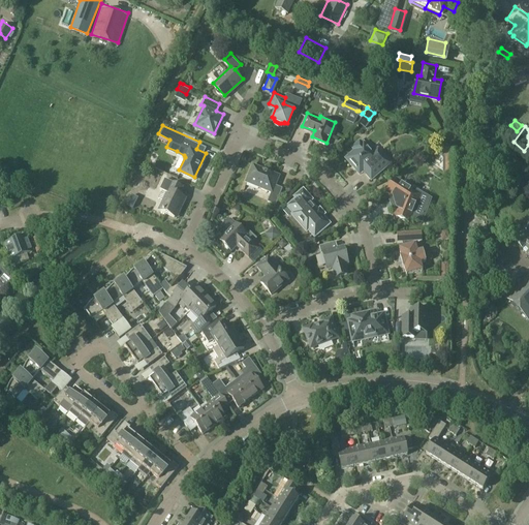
[(367,147),(360,139),(352,145),(354,148),(346,155),(355,166),(360,163),(371,177),(390,160),(377,146),(373,151),(369,146),(367,147)]
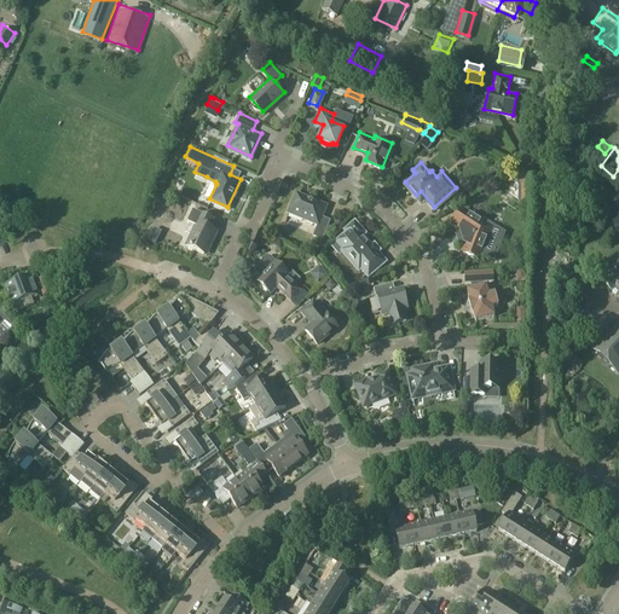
[(528,191),(530,172),(515,164),(512,172),(519,175),(521,183),(521,191),(528,191)]
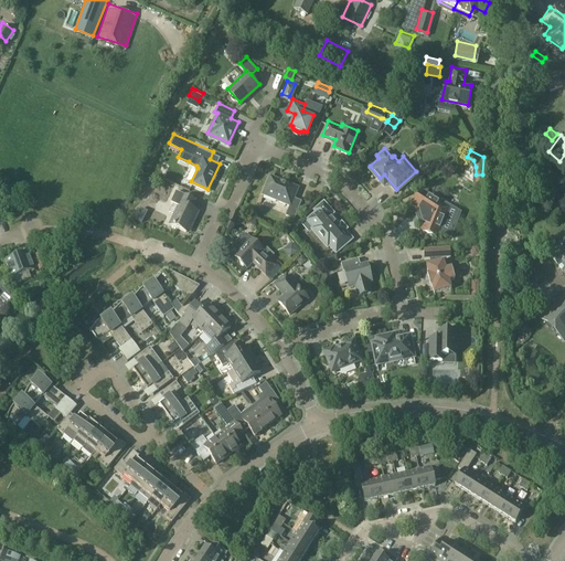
[(350,157),(343,163),(352,171),(358,165),(350,157)]
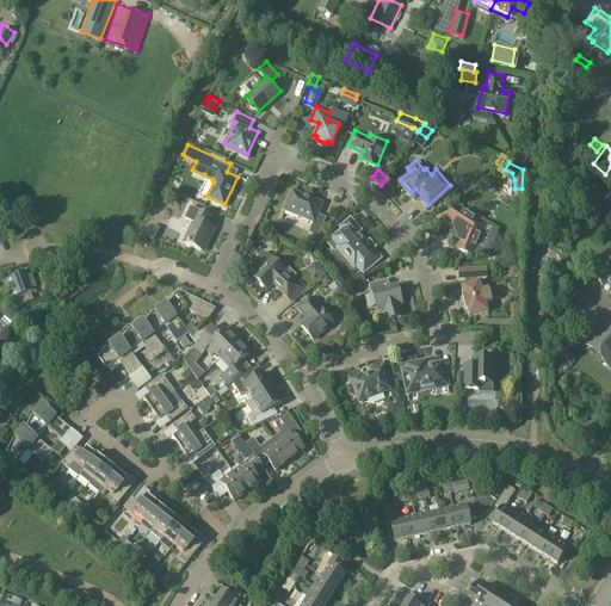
[(294,189),(292,187),(288,197),(287,198),(284,203),(285,205),(284,206),(287,208),(283,216),(310,227),(309,229),(318,233),(326,215),(318,211),(322,199),(302,191),(301,190),(296,187),(294,189)]
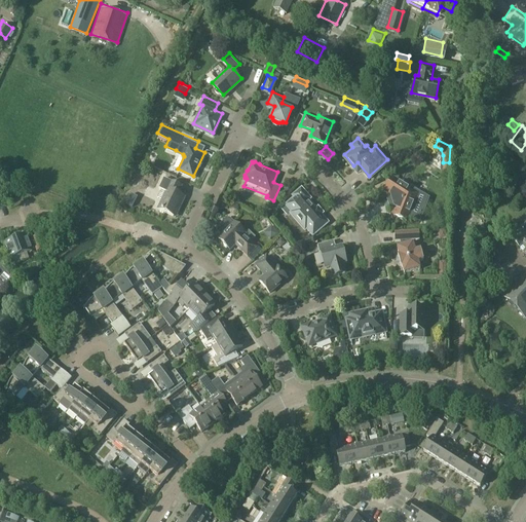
[(175,214),(184,194),(177,190),(181,183),(163,175),(159,186),(166,189),(158,206),(175,214)]
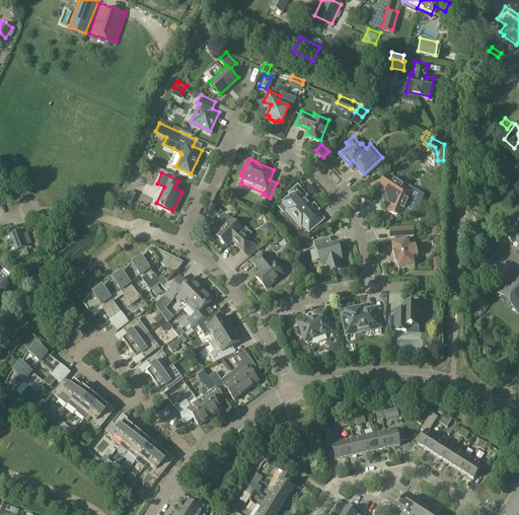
[(403,185),(387,174),(380,186),(385,189),(387,194),(383,195),(385,201),(389,200),(390,205),(388,210),(400,215),(403,207),(412,210),(415,202),(408,199),(408,197),(409,197),(409,196),(411,189),(404,185),(403,184),(403,185)]
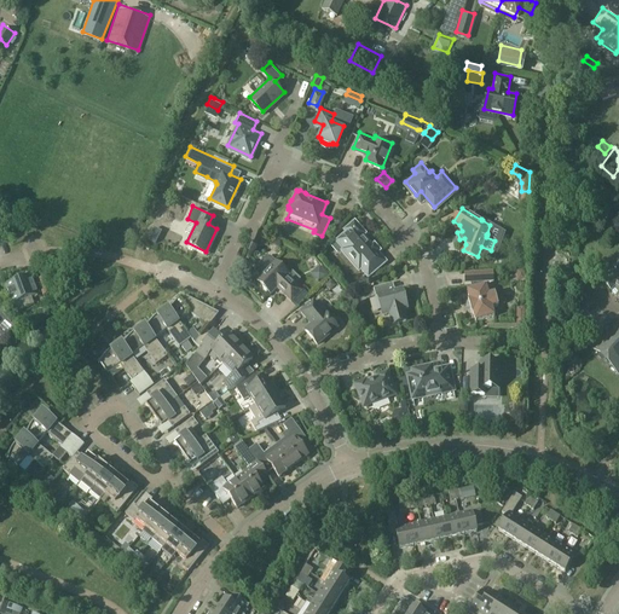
[(368,273),(386,259),(363,232),(363,227),(357,220),(352,220),(347,225),(347,229),(336,237),(343,245),(341,248),(359,267),(360,265),(368,273)]
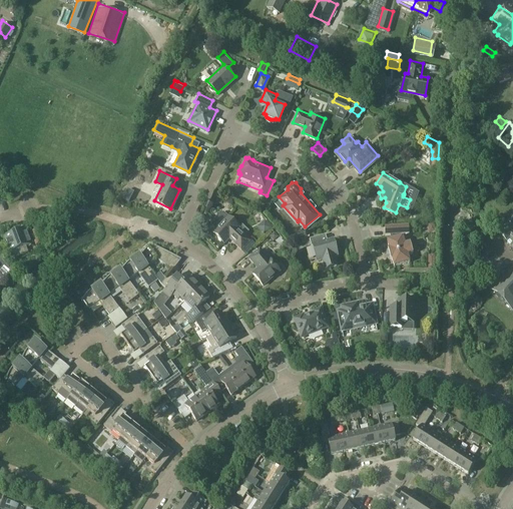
[(249,237),(237,226),(239,224),(227,213),(223,209),(219,209),(216,214),(216,217),(220,221),(212,229),(218,234),(217,235),(220,238),(221,237),(224,240),(229,235),(241,246),(249,237)]
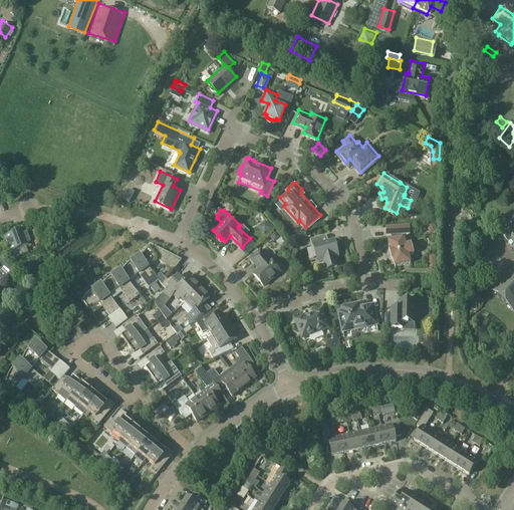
[(513,213),(511,210),(495,227),(513,244),(513,213)]
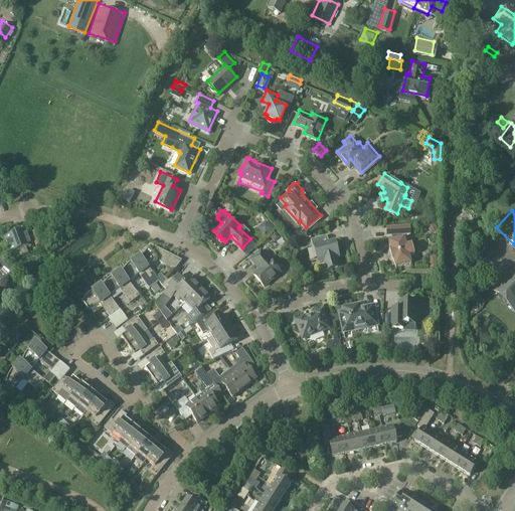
[(280,229),(285,225),(281,220),(276,224),(280,229)]
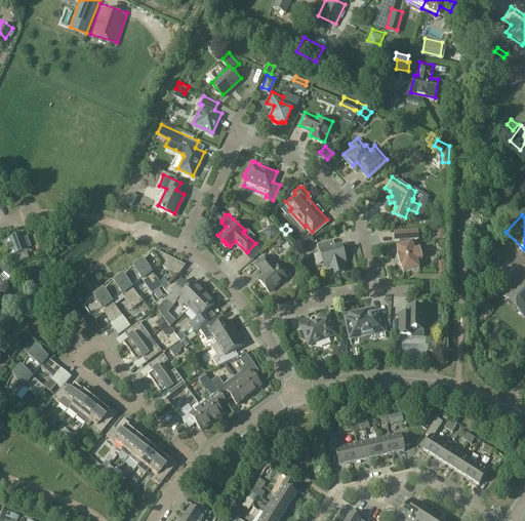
[(412,240),(410,240),(409,236),(418,236),(417,228),(398,229),(399,237),(400,243),(396,244),(398,251),(397,252),(400,263),(401,263),(403,270),(419,266),(417,258),(422,256),(419,246),(414,247),(412,240)]
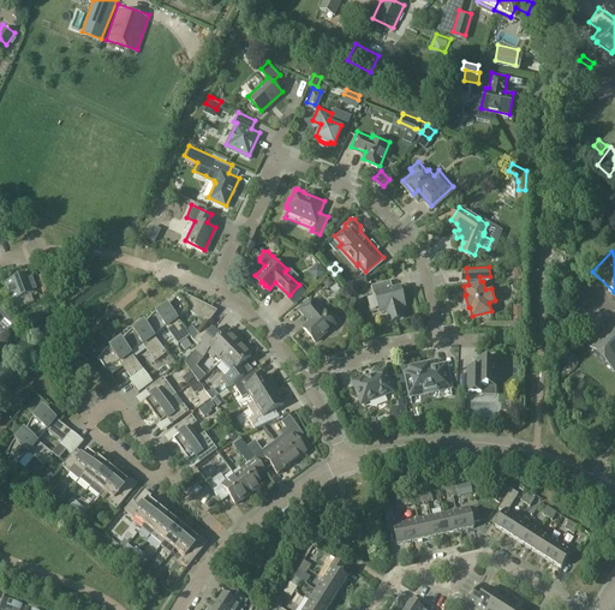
[(11,299),(40,288),(33,269),(4,280),(11,299)]
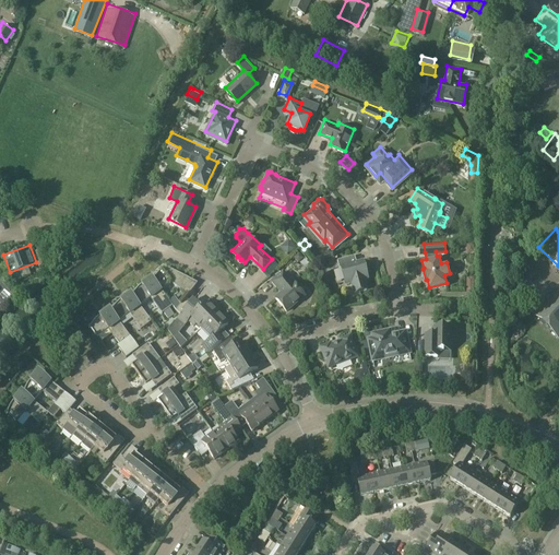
[(40,247),(34,249),(34,250),(39,263),(46,261),(40,247)]
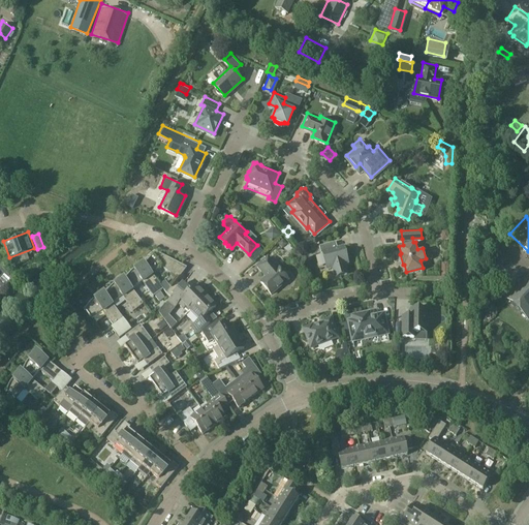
[(281,245),(286,241),(282,237),(278,240),(281,245)]
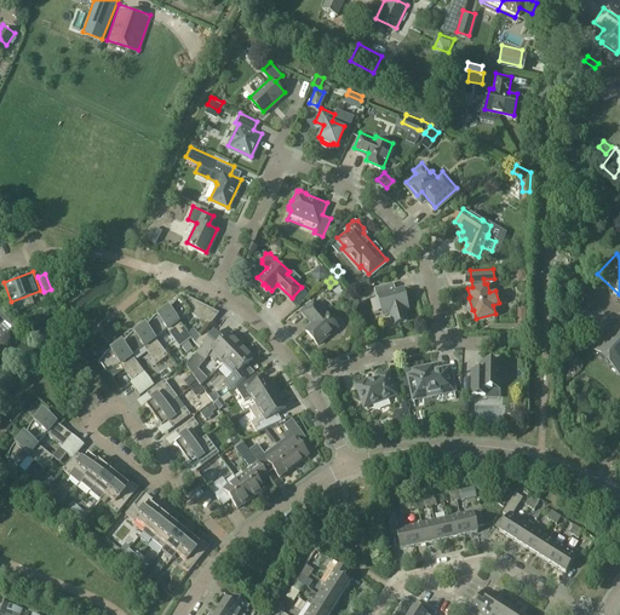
[(394,288),(391,287),(390,281),(374,285),(377,294),(378,293),(383,311),(390,309),(394,321),(406,317),(403,305),(408,304),(402,286),(394,288)]
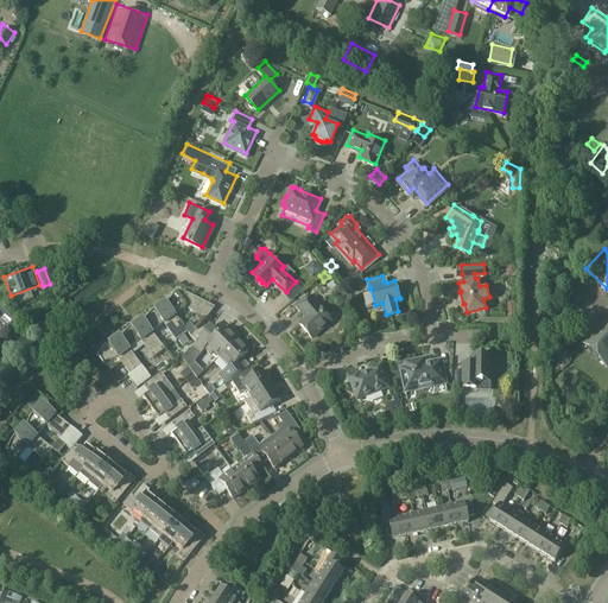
[(187,304),(204,317),(215,304),(184,287),(178,291),(177,289),(173,292),(171,294),(168,299),(176,311),(187,304)]
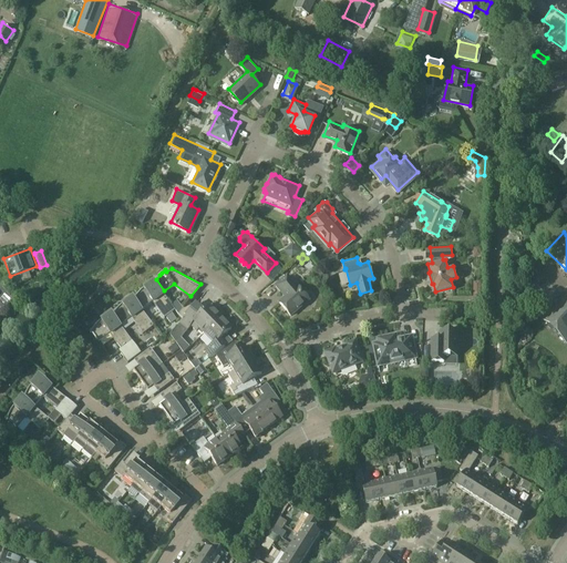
[(297,284),(287,273),(276,283),(284,293),(284,296),(279,299),(290,313),(309,297),(298,284),(297,284)]
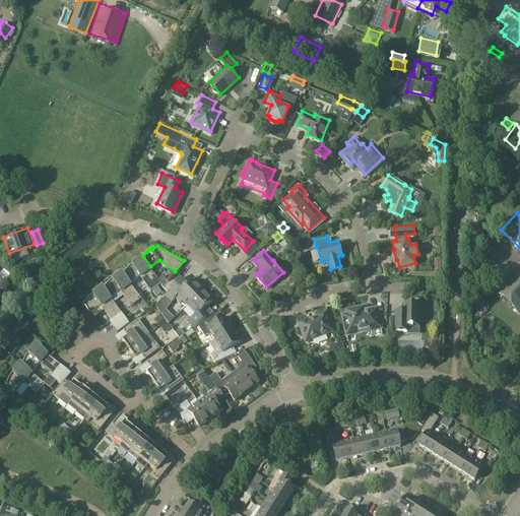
[(126,267),(124,270),(131,281),(140,274),(150,288),(152,287),(157,283),(160,281),(143,256),(133,263),(132,262),(128,264),(127,266),(126,267)]
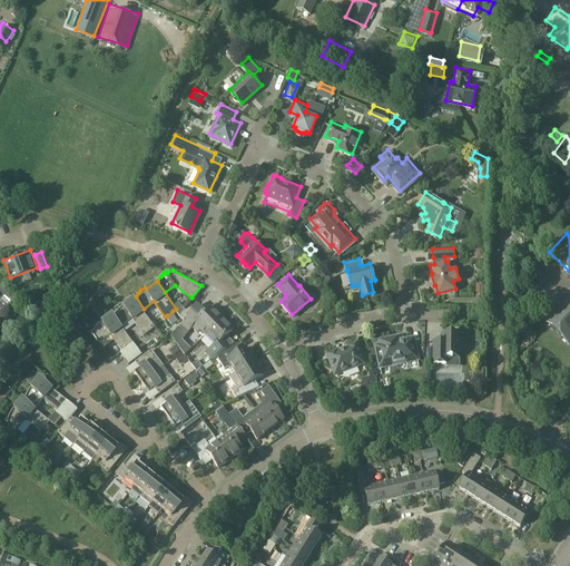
[(1,290),(0,289),(0,304),(1,305),(10,298),(2,289),(1,290)]
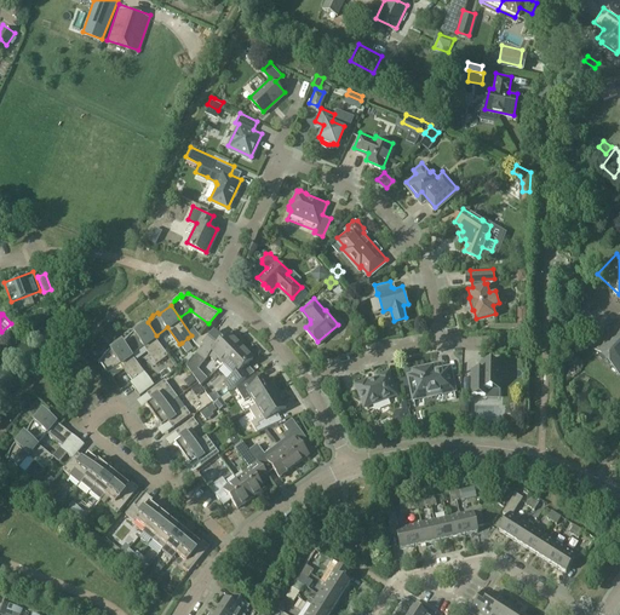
[(618,368),(619,366),(619,316),(592,344),(618,368)]
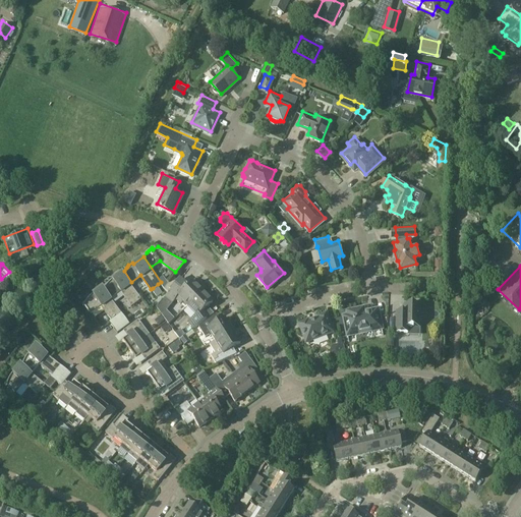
[(107,282),(103,287),(111,296),(120,289),(131,303),(141,296),(131,282),(124,271),(114,279),(113,277),(110,279),(109,280),(107,282)]
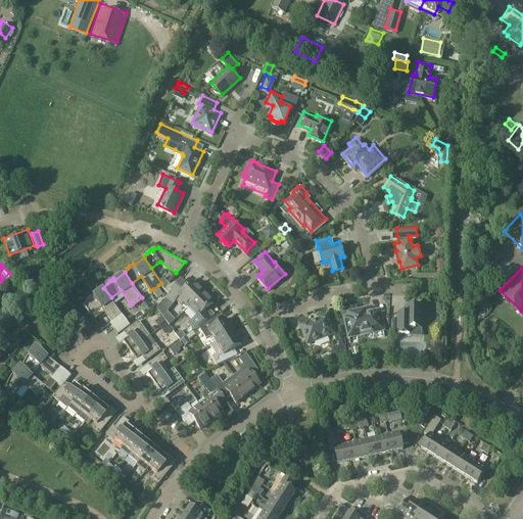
[(174,276),(164,287),(170,290),(175,284),(178,280),(174,276)]
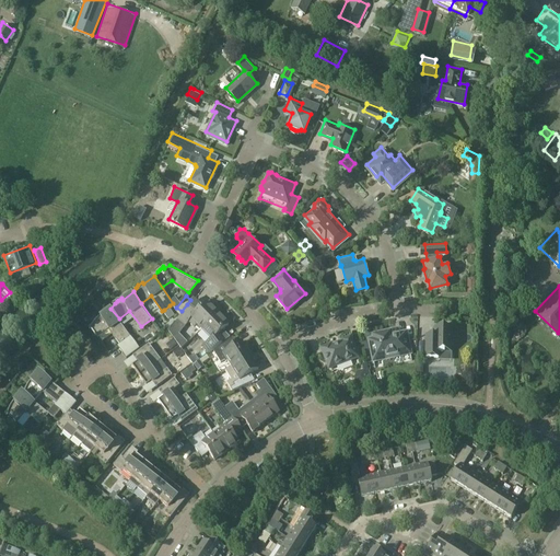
[(182,311),(167,328),(174,337),(178,331),(188,319),(194,324),(196,321),(201,326),(218,310),(217,309),(217,308),(213,303),(211,303),(207,299),(201,305),(195,311),(187,304),(182,311)]
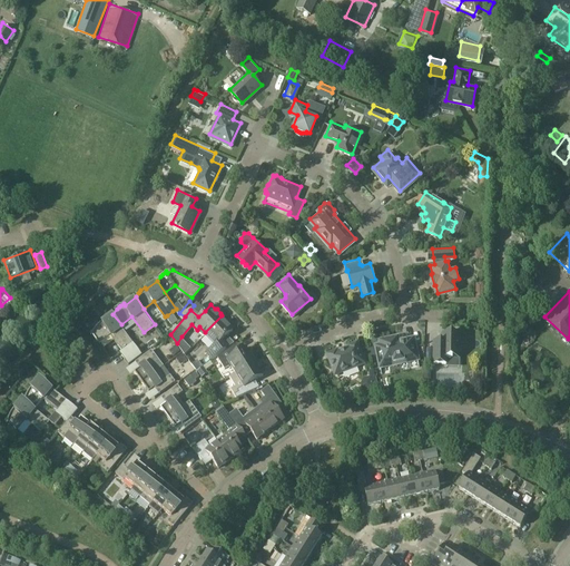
[(173,311),(167,315),(172,322),(177,318),(173,311)]
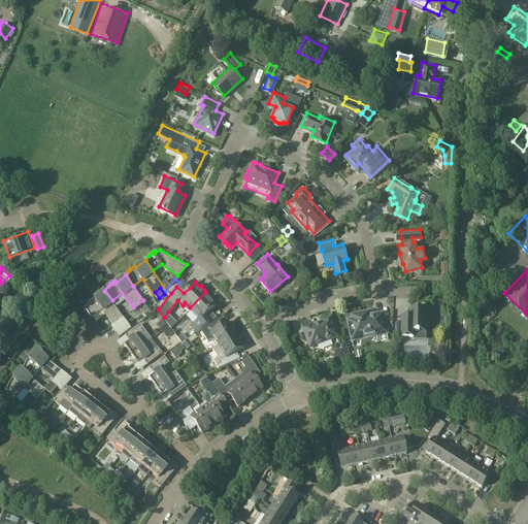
[(127,321),(104,291),(96,297),(95,296),(94,295),(92,297),(90,299),(89,300),(87,303),(86,305),(85,307),(86,306),(92,316),(102,308),(112,322),(110,324),(114,329),(127,321)]
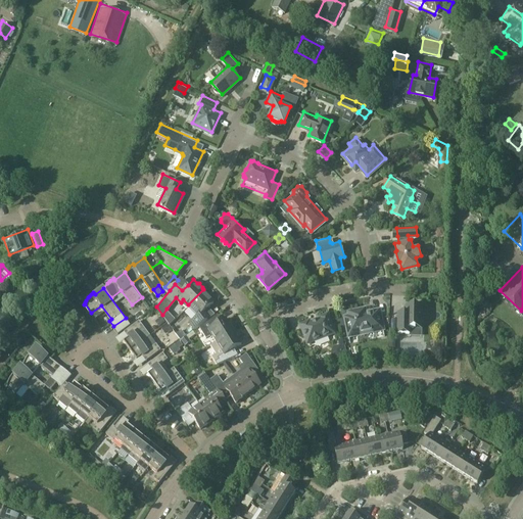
[(203,289),(188,304),(197,315),(189,321),(193,327),(215,313),(207,305),(214,300),(203,289)]
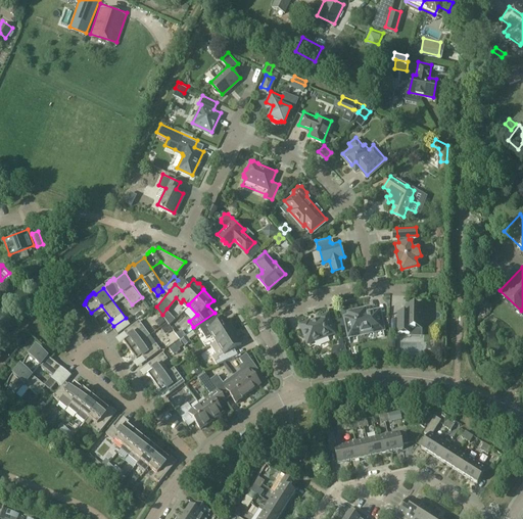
[(421,326),(422,302),(406,302),(406,310),(397,310),(397,331),(410,331),(410,325),(421,326)]
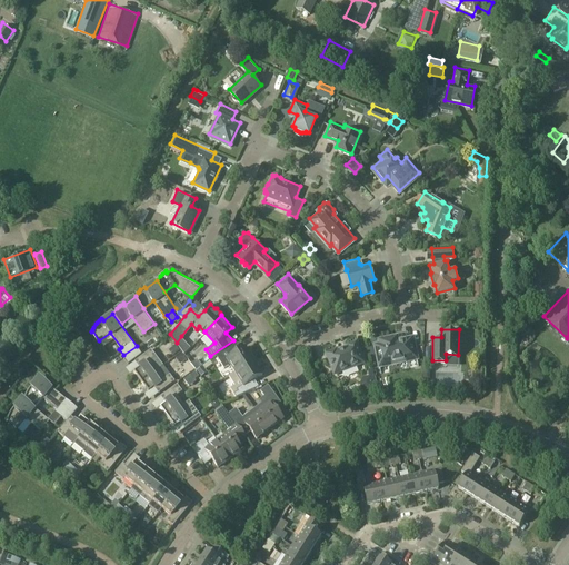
[(392,337),(391,334),(379,337),(379,342),(375,342),(379,364),(417,356),(412,334),(398,337),(397,336),(392,337)]
